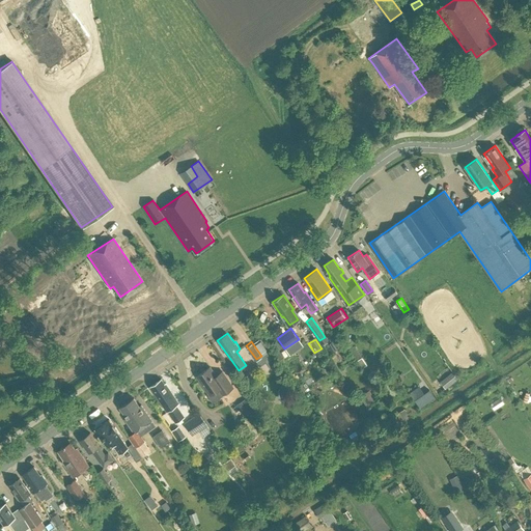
[(362,357),(357,361),(361,368),(367,364),(362,357)]
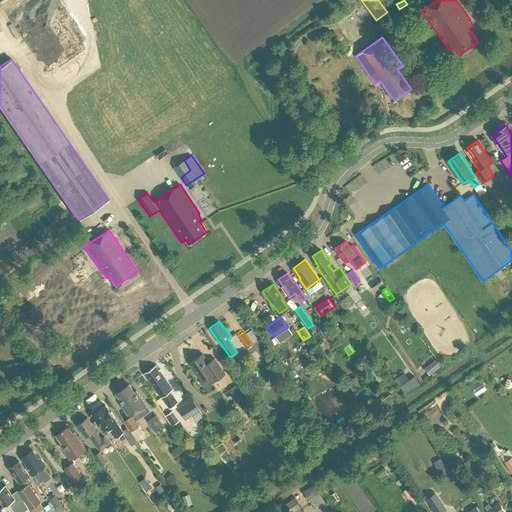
[(189,362),(202,381),(211,375),(215,381),(225,373),(215,358),(209,362),(203,353),(189,362)]
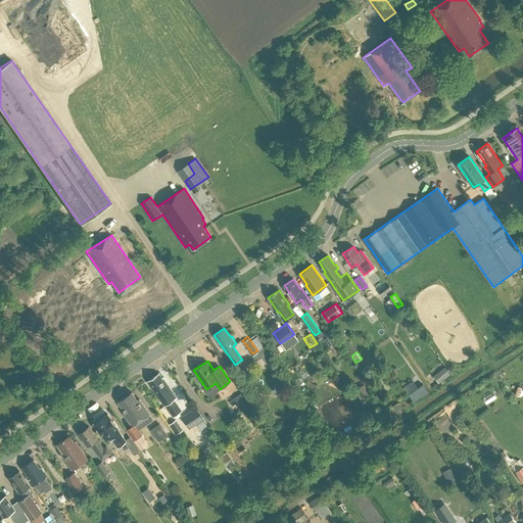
[(445,382),(452,377),(446,371),(440,375),(445,382)]
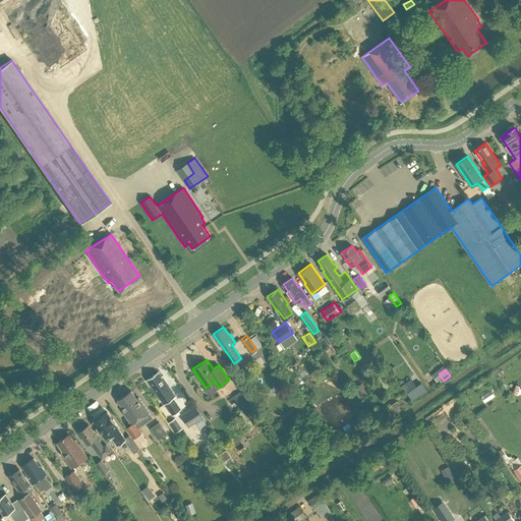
[(172,397),(169,392),(170,391),(169,388),(167,384),(168,383),(163,377),(162,377),(158,371),(148,379),(159,395),(172,414),(180,408),(173,397),(172,397)]
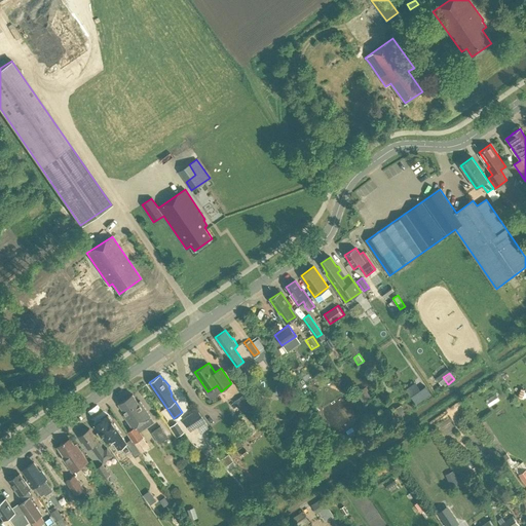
[(425,385),(410,396),(416,404),(431,393),(425,385)]
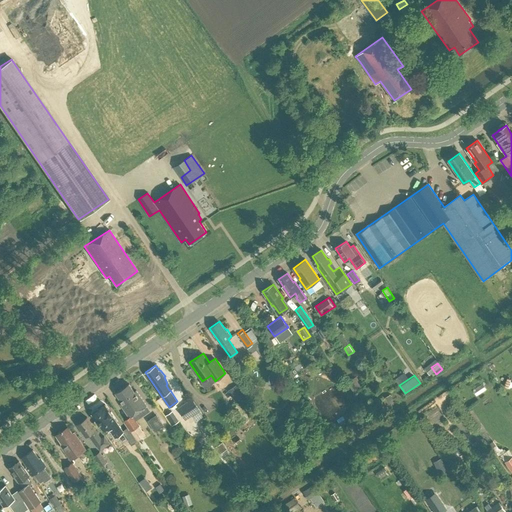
[(227,389),(236,400),(245,394),(237,382),(227,389)]
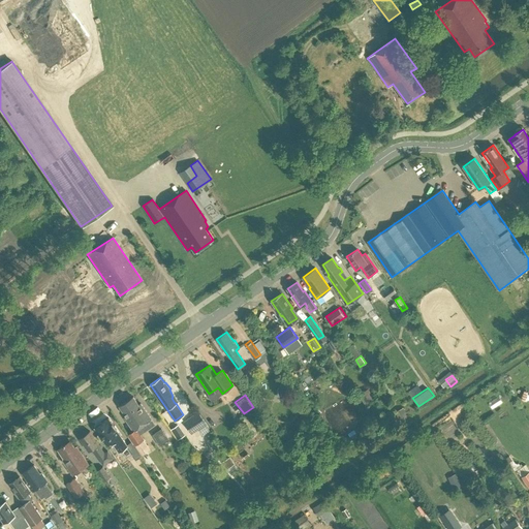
[(144,438),(136,429),(144,424),(148,429),(155,424),(151,418),(152,418),(141,403),(138,404),(133,397),(120,406),(126,415),(124,417),(133,431),(128,435),(134,444),(135,444),(143,439),(144,438)]
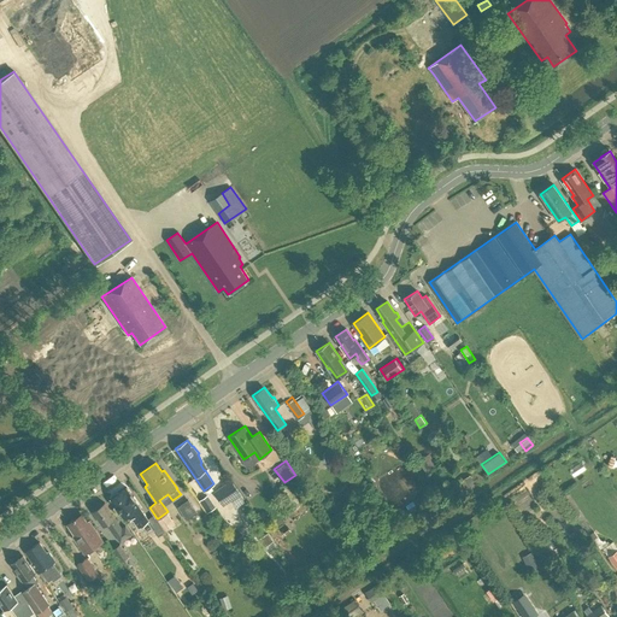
[(231,500),(236,506),(245,501),(240,495),(240,494),(231,482),(216,493),(224,505),(231,500)]
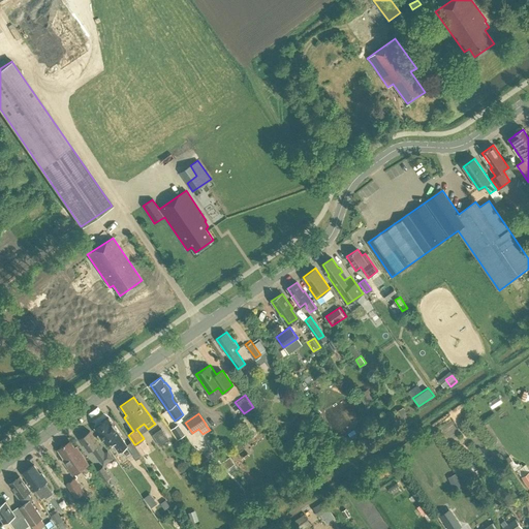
[(127,444),(109,417),(95,427),(106,443),(113,440),(119,449),(127,444)]
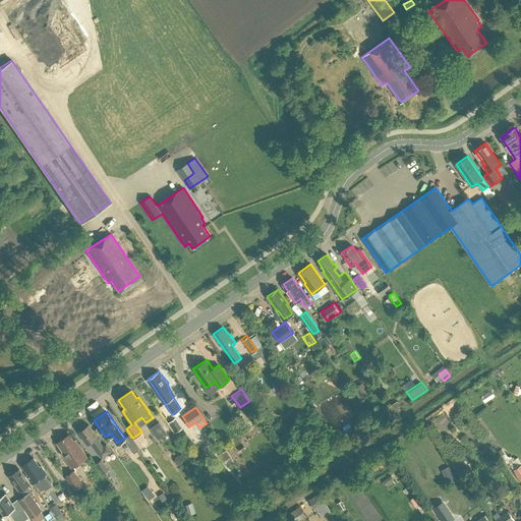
[(103,446),(97,437),(98,437),(88,423),(78,430),(88,444),(91,442),(102,457),(111,451),(106,444),(103,446)]
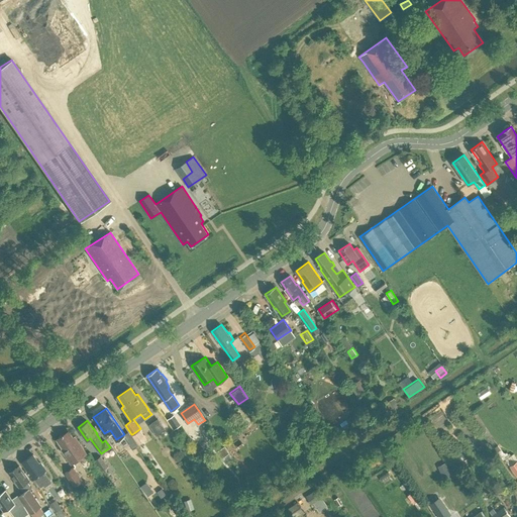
[(145,438),(139,429),(132,434),(138,443),(145,438)]
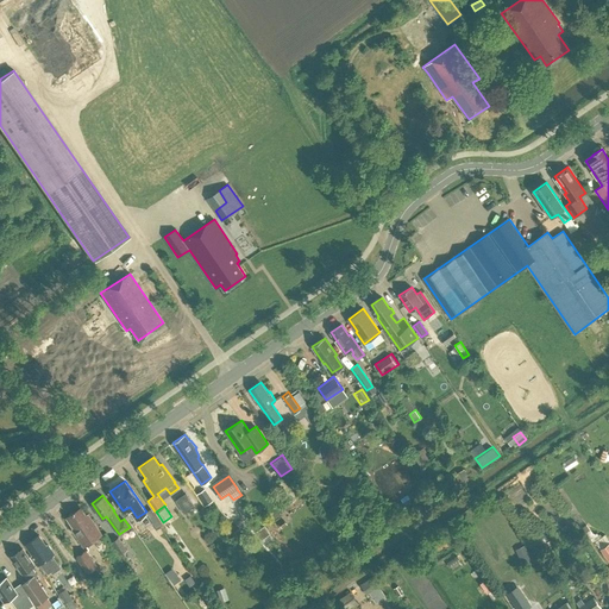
[(81,507),(67,516),(74,527),(71,528),(83,546),(102,534),(88,514),(87,515),(81,507)]
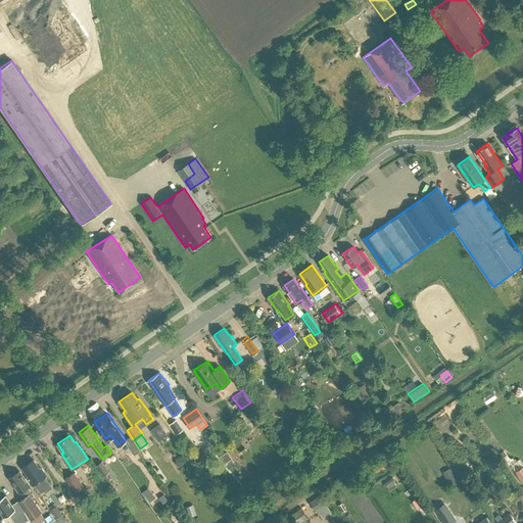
[(227,452),(220,457),(225,463),(232,459),(227,452)]
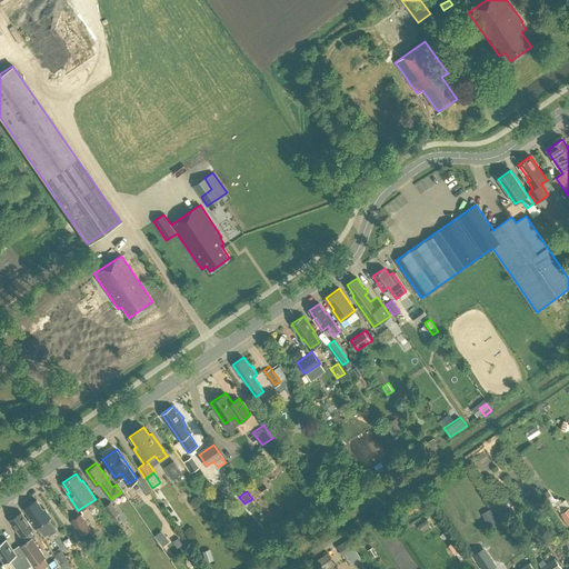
[(557,505),(568,522),(568,501),(567,498),(557,505)]
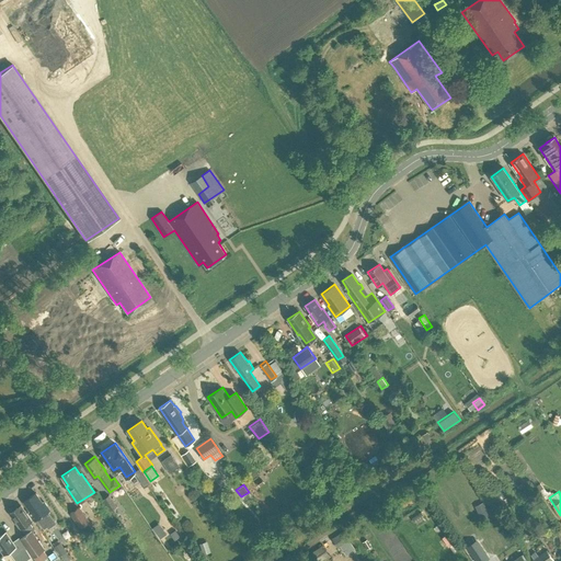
[(29,512),(35,521),(37,519),(44,529),(47,527),(49,529),(57,524),(49,512),(50,511),(44,501),(43,502),(36,492),(23,501),(31,511),(29,512)]
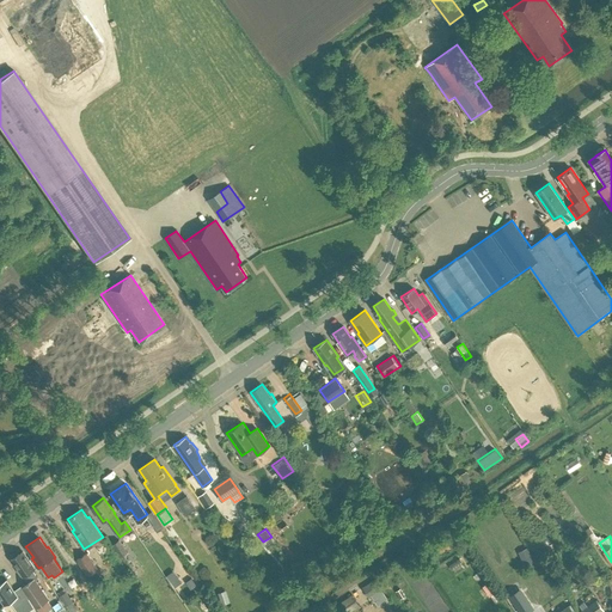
[(117,539),(111,543),(118,552),(124,548),(117,539)]
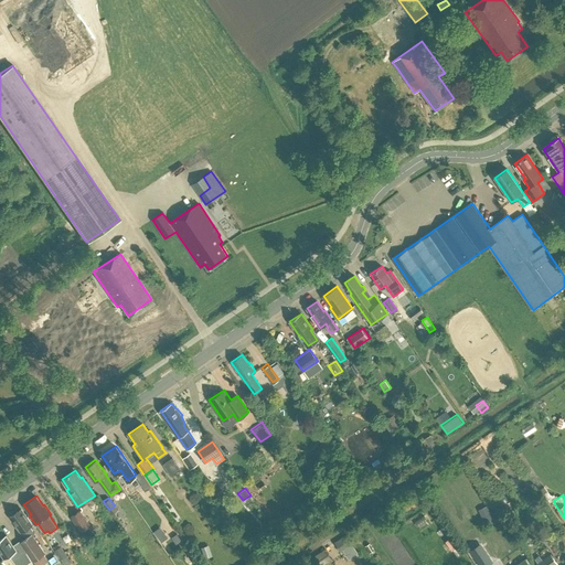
[(478,511),(481,519),(491,514),(487,507),(478,511)]
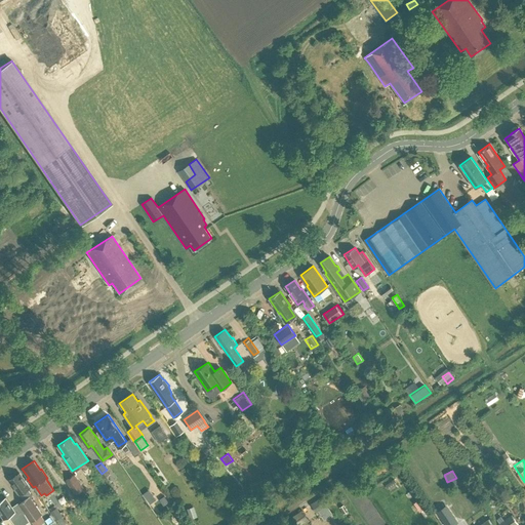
[(25,500),(18,503),(31,521),(31,522),(42,514),(30,496),(32,495),(28,489),(31,487),(19,472),(9,480),(21,495),(21,494),(25,500)]
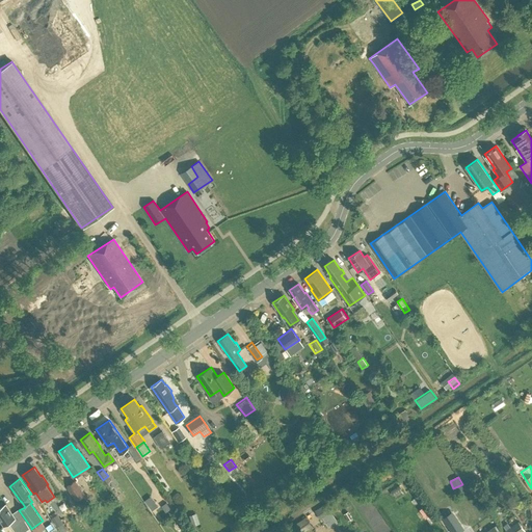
[(75,480),(67,486),(78,502),(85,497),(84,495),(85,495),(75,480)]
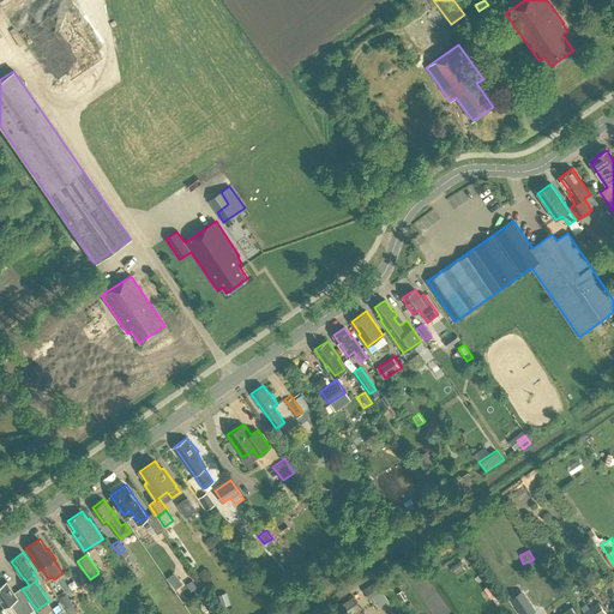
[(363,589),(371,600),(383,591),(375,581),(363,589)]
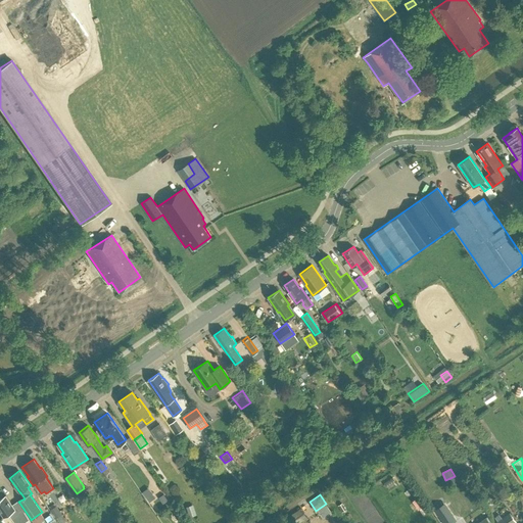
[(24,522),(31,519),(18,502),(17,501),(12,504),(6,495),(0,500),(0,512),(4,518),(9,514),(14,522),(24,522)]
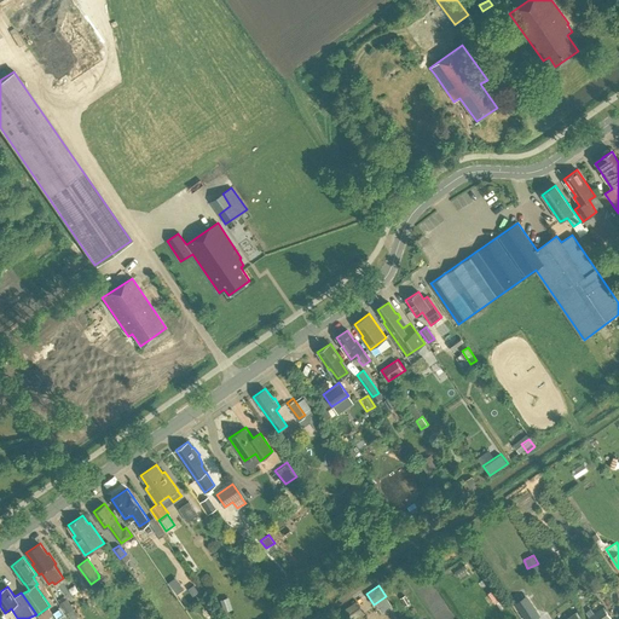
[(525,596),(515,603),(525,618),(534,618),(539,617),(525,596)]
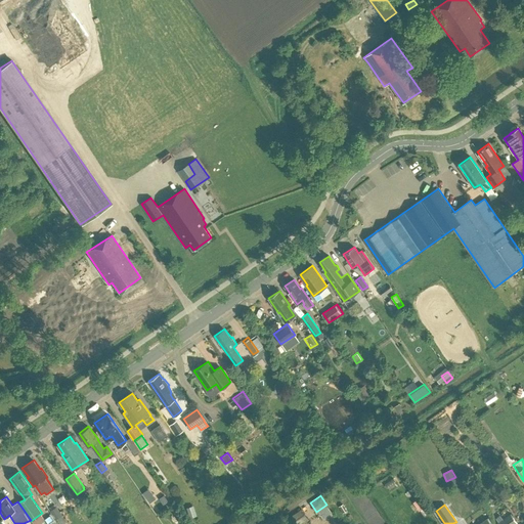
[(56,506),(51,510),(56,518),(57,518),(60,523),(61,523),(67,521),(62,514),(61,515),(56,506)]
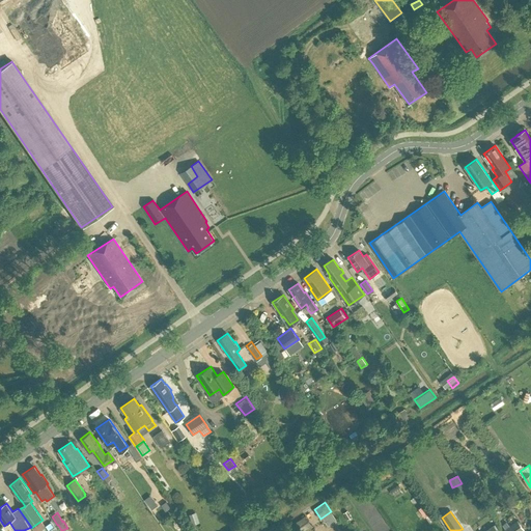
[(303,530),(312,525),(307,516),(292,526),(295,530),(303,530)]
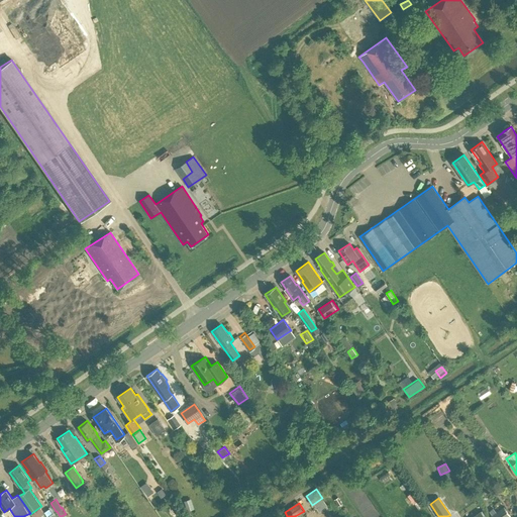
[(491,516),(506,516),(510,515),(504,507),(491,516)]
